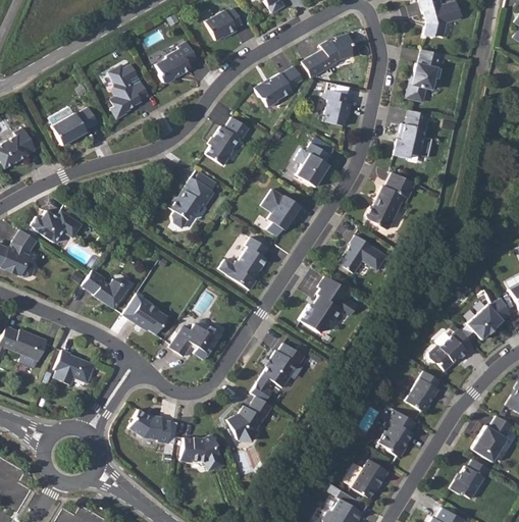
[(286,5),(282,0),(262,0),(263,0),(265,0),(268,5),(269,5),(273,12),(286,5)]
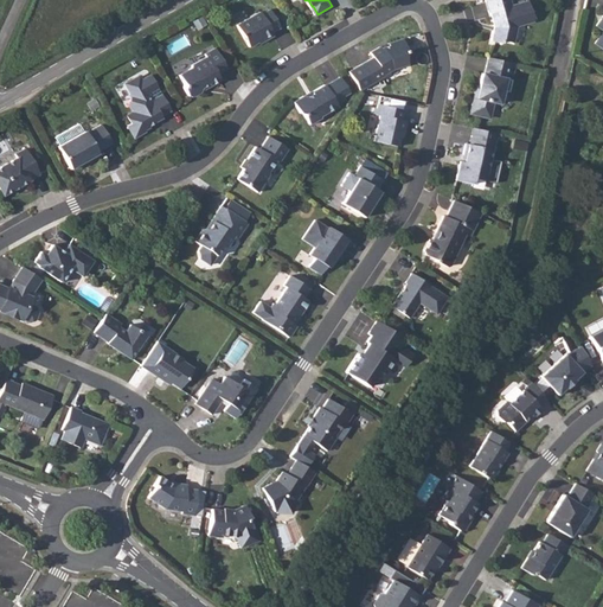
[(513,0),(488,0),(493,12),(494,12),(498,26),(495,40),(506,43),(510,40),(517,43),(520,26),(537,21),(531,1),(514,5),(513,0)]
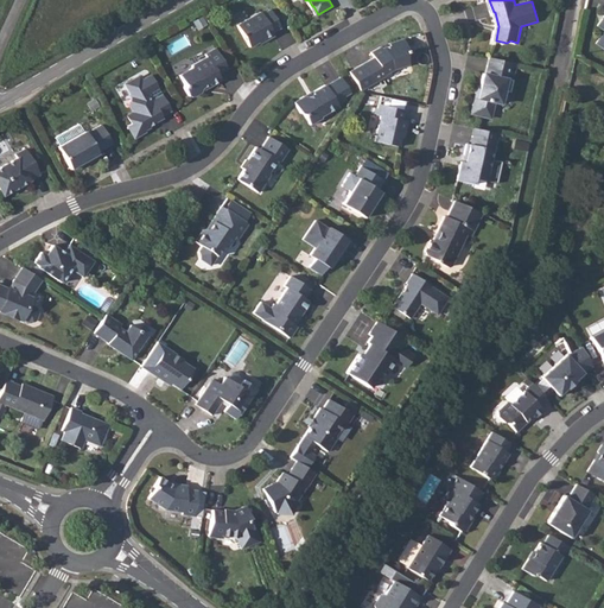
[(264,12),(241,25),(253,46),(267,39),(268,40),(278,36),(275,32),(284,27),(273,10),(265,14),(264,12)]
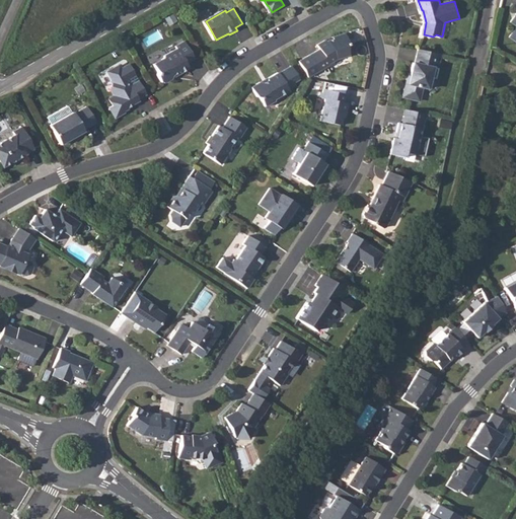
[(322,49),(311,56),(320,71),(332,65),(330,64),(339,59),(352,55),(349,45),(351,45),(348,33),(335,38),(336,39),(330,41),(328,42),(327,40),(319,45),(322,49)]
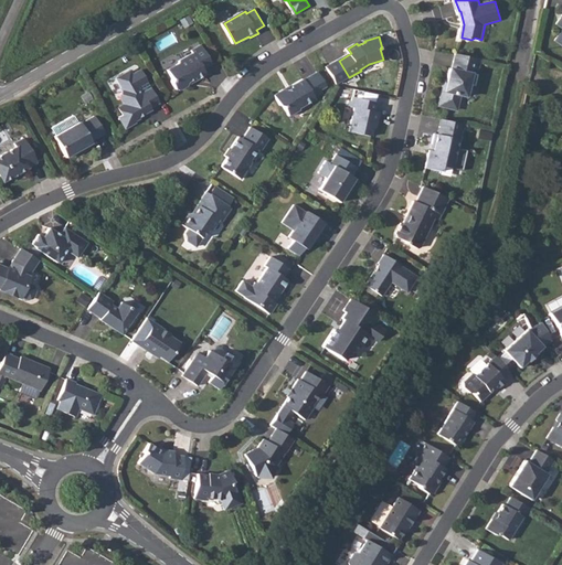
[(175,78),(175,82),(179,89),(182,91),(190,85),(191,82),(198,78),(199,80),(208,74),(205,68),(214,64),(203,44),(193,50),(194,52),(181,60),(180,63),(170,70),(175,78)]
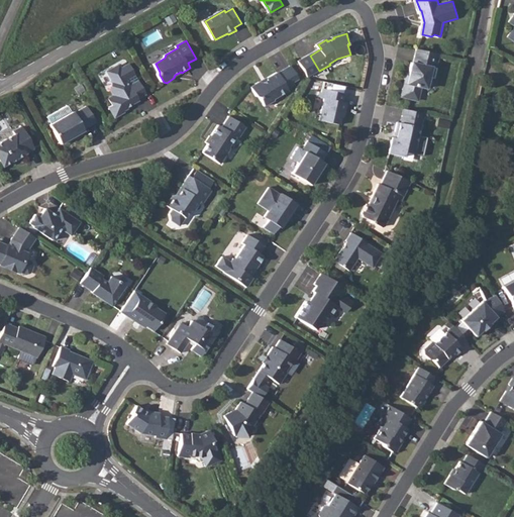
[(441,54),(419,48),(415,63),(414,63),(411,75),(409,83),(406,82),(403,96),(419,100),(422,87),(428,88),(431,77),(435,78),(441,54)]
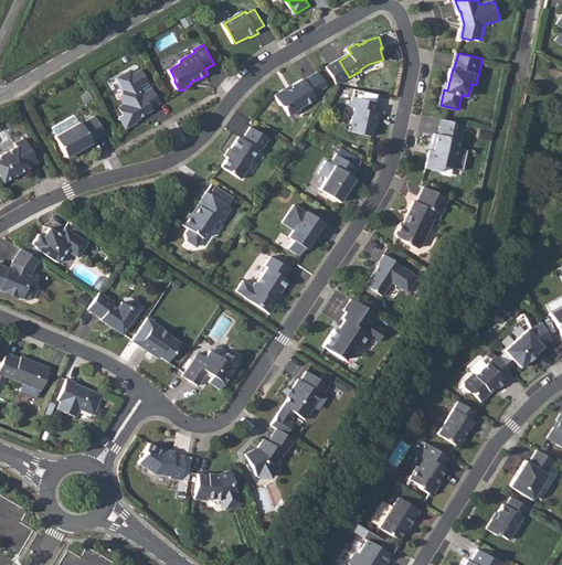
[(123,117),(128,127),(138,121),(138,120),(142,117),(139,113),(142,110),(144,112),(147,113),(154,109),(152,107),(161,103),(154,87),(145,92),(141,87),(150,83),(144,70),(135,75),(133,71),(119,78),(127,91),(124,99),(127,104),(122,107),(126,115),(123,117)]
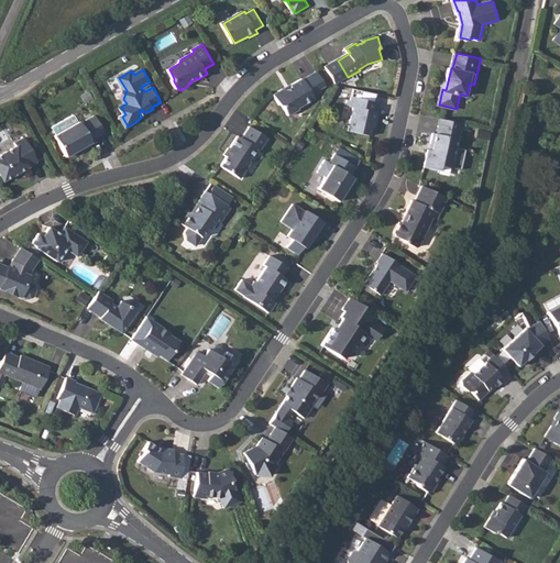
[(285,89),(276,95),(282,105),(285,106),(291,116),(302,109),(302,107),(316,98),(315,96),(324,91),(321,88),(327,86),(318,72),(305,79),(293,86),(294,87),(288,90),(285,89)]
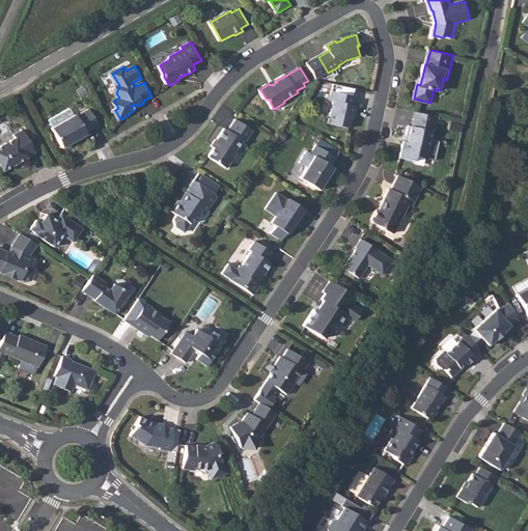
[(335,102),(331,123),(352,128),(354,114),(357,115),(359,106),(354,104),(356,95),(334,91),(332,101),(335,102)]
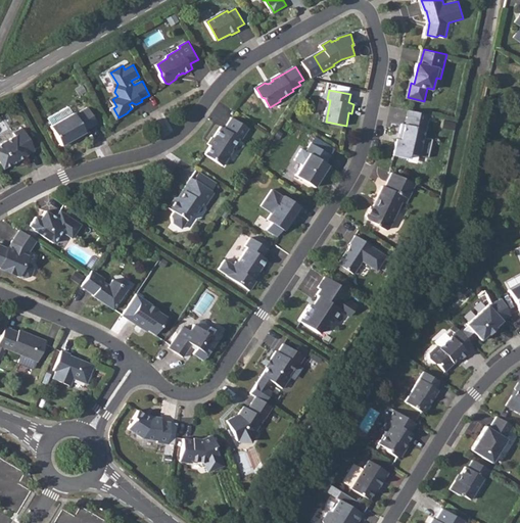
[(77,112),(53,126),(64,145),(88,132),(87,131),(99,124),(90,107),(78,114),(77,112)]
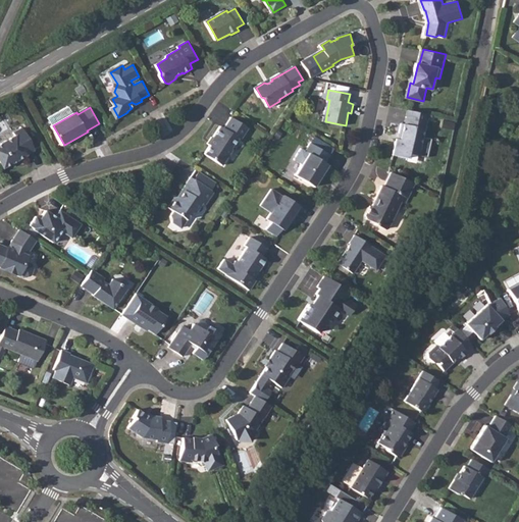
[(429,114),(410,110),(407,124),(403,123),(401,133),(403,134),(402,139),(399,139),(395,155),(409,158),(410,153),(420,155),(425,128),(426,128),(429,114)]
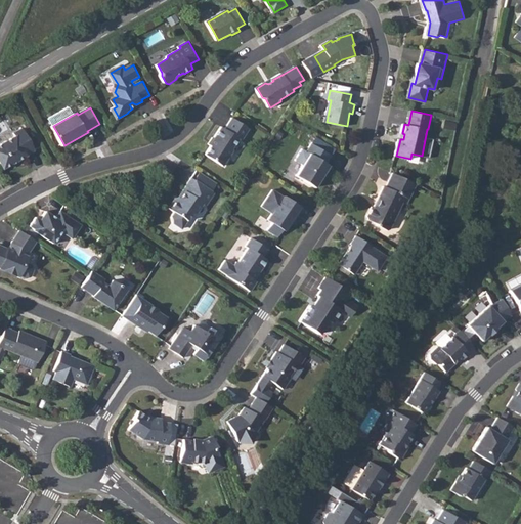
[(252,130),(235,118),(228,129),(224,127),(217,138),(212,145),(214,146),(208,155),(225,167),(235,151),(235,148),(242,139),(245,141),(252,130)]
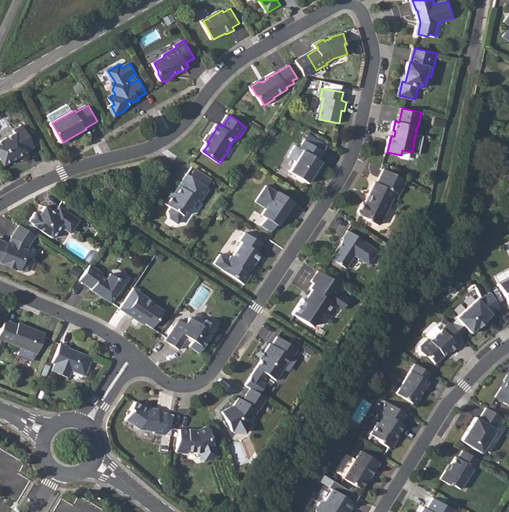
[(17,133),(0,142),(0,155),(5,165),(20,156),(20,158),(29,153),(28,151),(36,147),(24,125),(15,130),(17,133)]
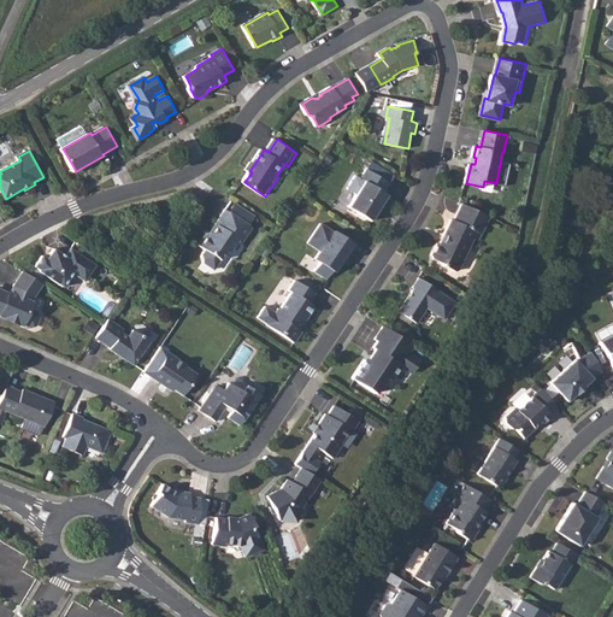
[(392,183),(369,169),(363,177),(366,181),(351,206),(373,221),(389,194),(387,192),(392,183)]
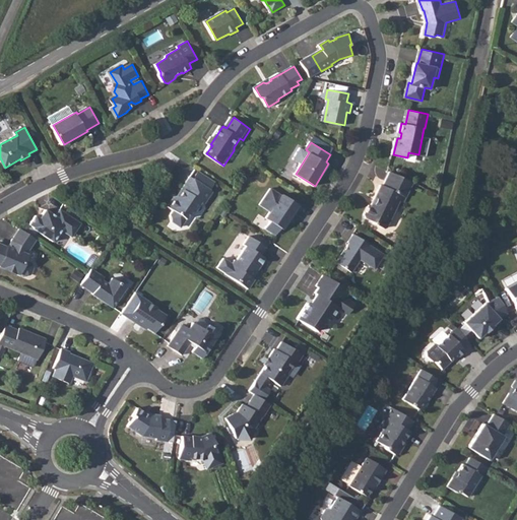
[(405,202),(414,182),(392,172),(385,185),(383,184),(373,205),(372,204),(367,214),(368,217),(377,221),(376,223),(386,228),(389,226),(401,200),(405,202)]
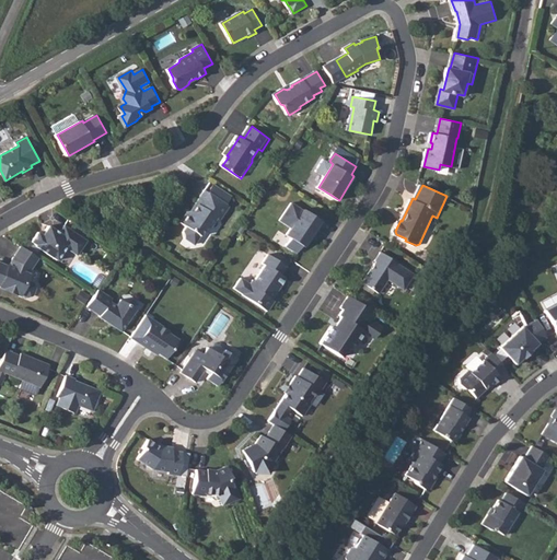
[(231,206),(207,190),(198,203),(199,205),(195,212),(193,211),(189,211),(183,222),(189,226),(186,232),(187,237),(197,244),(207,229),(211,228),(219,217),(222,219),(231,206)]
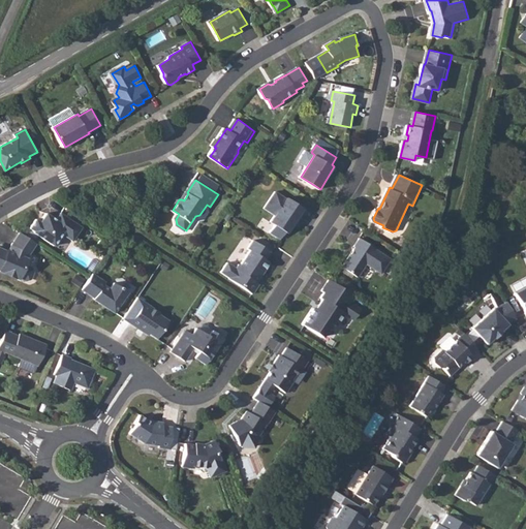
[(272,232),(282,240),(287,231),(289,232),(295,225),(294,222),(296,220),(297,221),(305,209),(288,197),(288,198),(277,191),(267,208),(277,215),(273,222),(277,225),(272,232)]
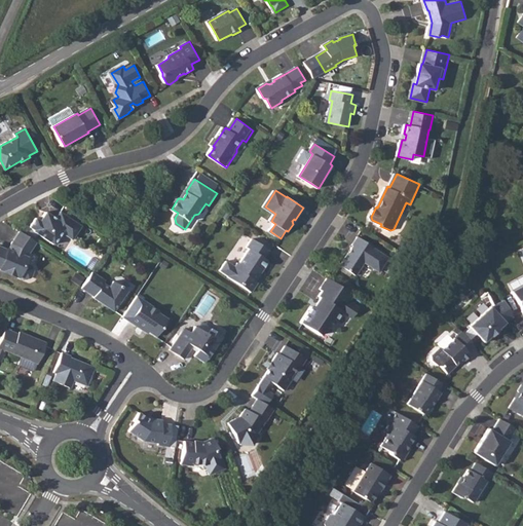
[(112,192),(109,197),(117,202),(120,197),(112,192)]
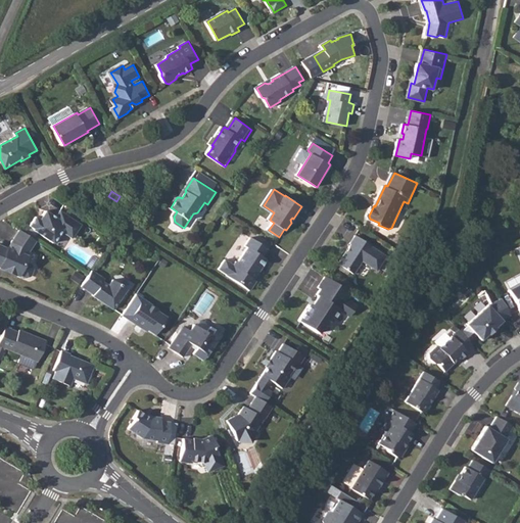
[(83,225),(62,210),(57,218),(48,210),(42,220),(38,217),(32,226),(36,228),(36,230),(55,243),(63,231),(74,238),(83,225)]
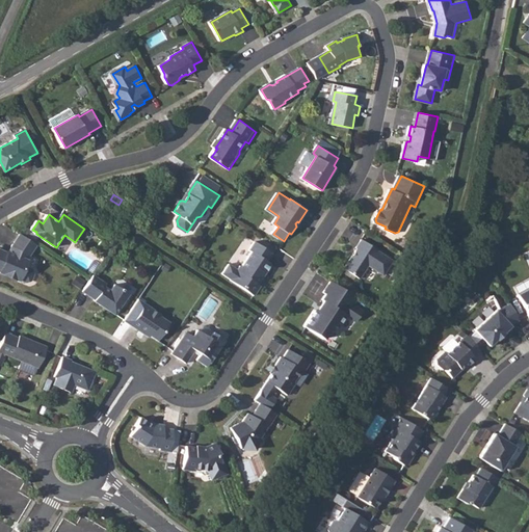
[(38,244),(23,234),(14,246),(16,253),(12,253),(10,251),(9,253),(0,248),(0,269),(2,271),(2,272),(23,281),(23,280),(29,282),(34,280),(36,273),(34,268),(28,266),(30,260),(31,256),(38,244)]
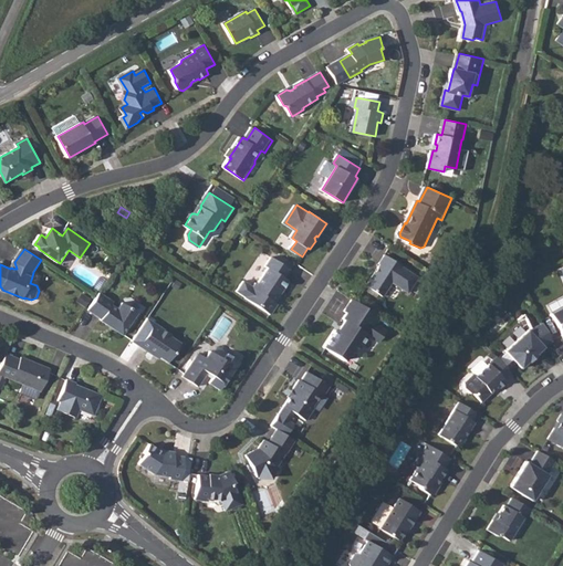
[(379,272),(377,272),(368,285),(385,296),(394,282),(410,293),(420,278),(404,266),(405,266),(387,254),(382,263),(382,264),(381,268),(382,269),(379,272)]
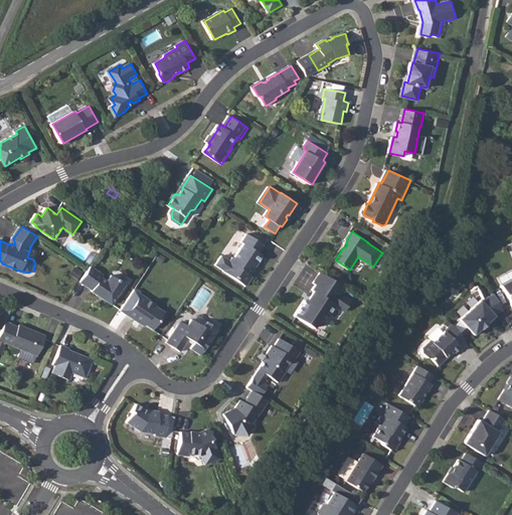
[(225,271),(247,287),(254,277),(250,275),(254,269),(256,270),(265,255),(261,252),(266,245),(248,233),(243,241),(245,243),(235,259),(234,258),(231,261),(223,255),(217,265),(225,271)]
